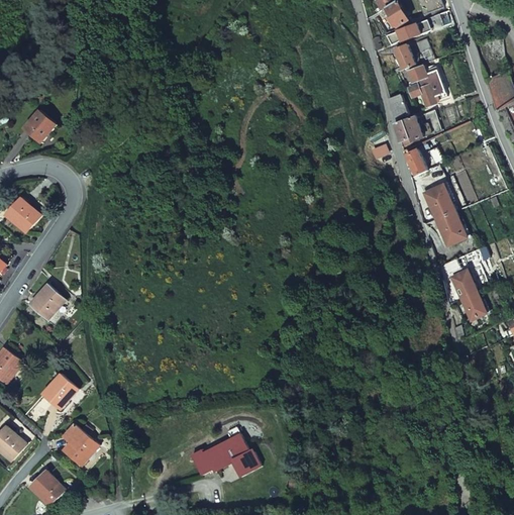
[(394,0),(384,6),(396,25),(407,18),(397,0),(394,0)]
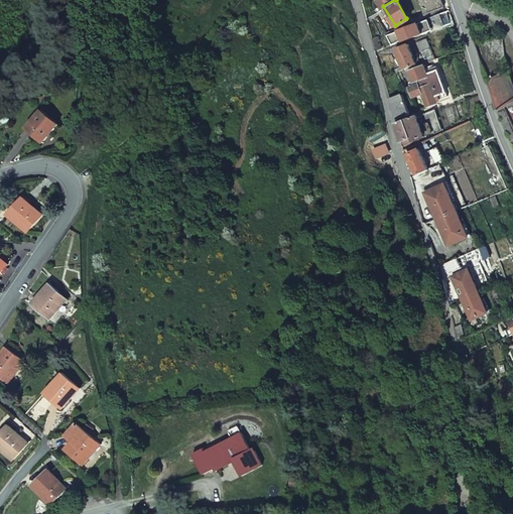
[(414,0),(419,14),(441,6),(438,0),(414,0)]
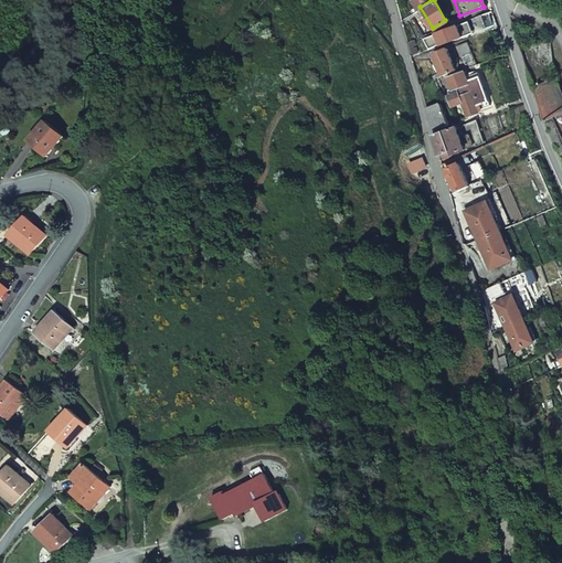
[(458,22),(454,24),(459,35),(463,34),(458,22)]
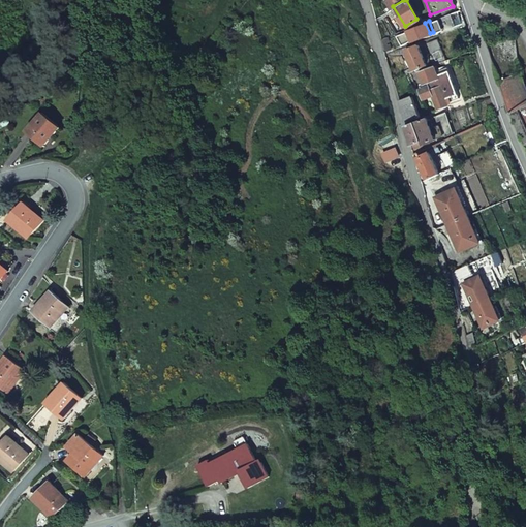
[(425,23),(405,30),(409,41),(430,33),(425,23)]
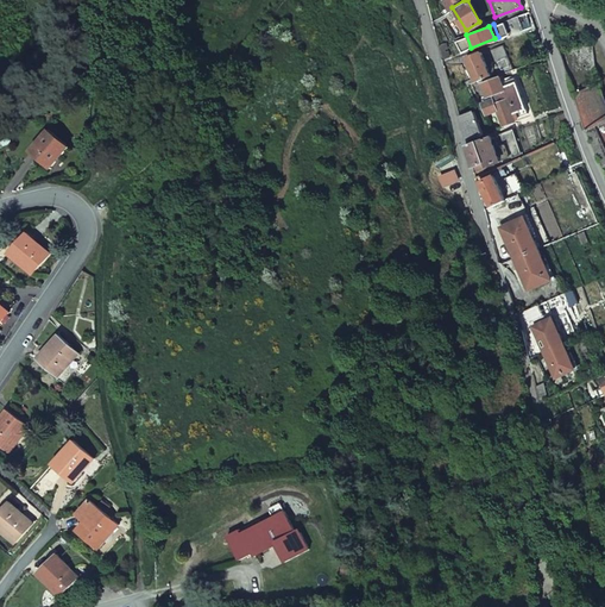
[(478,50),(462,57),(471,76),(461,81),(462,85),(487,74),(484,64),(478,50)]
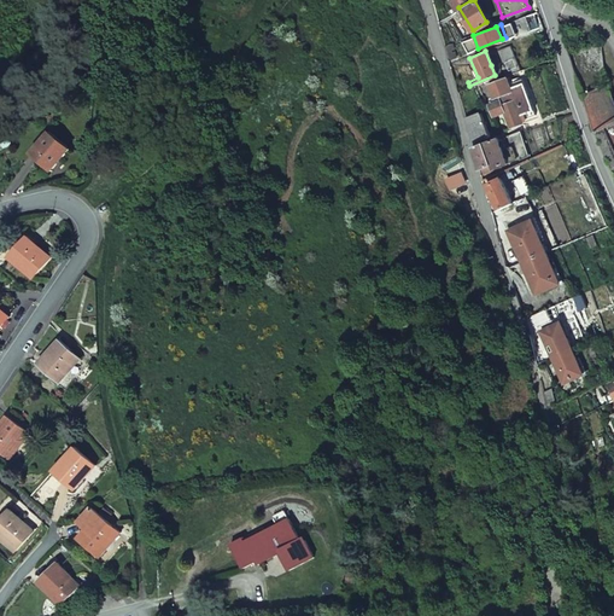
[(504,77),(485,83),(490,98),(496,96),(497,99),(485,104),(490,115),(501,110),(508,127),(520,123),(519,120),(533,114),(520,77),(507,82),(504,77)]
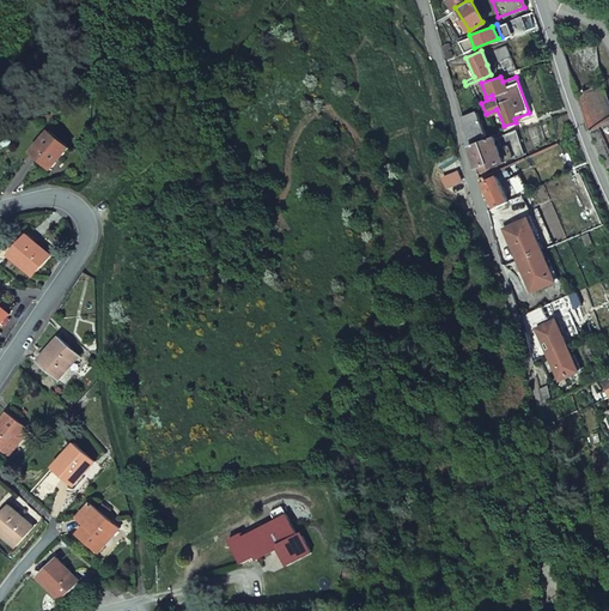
[(572,100),(586,131),(608,180),(608,113),(598,88),(572,100)]
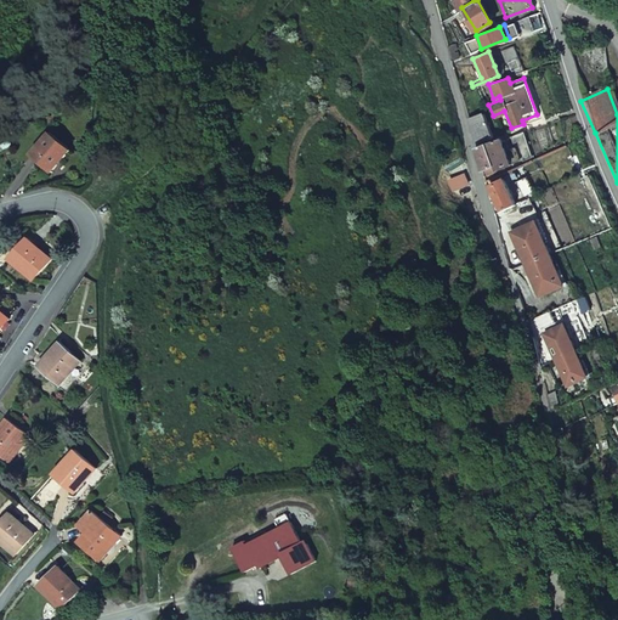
[(481,113),(465,118),(472,142),(489,136),(481,113)]
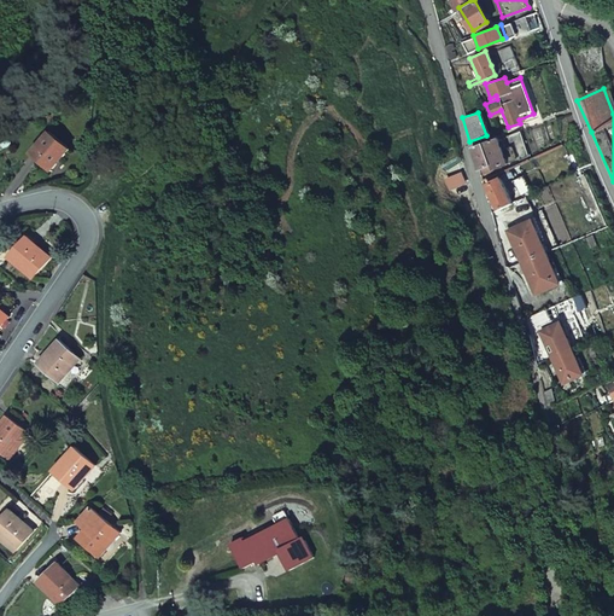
[(46,131),(28,152),(48,170),(66,147),(46,131)]
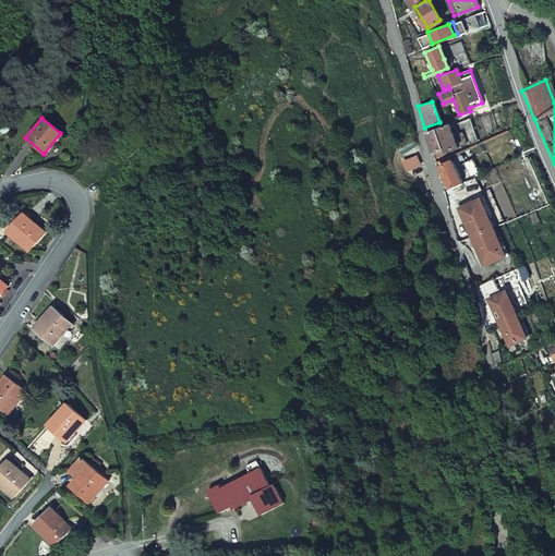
[(447,123),(425,131),(431,152),(442,147),(443,152),(456,146),(447,123)]
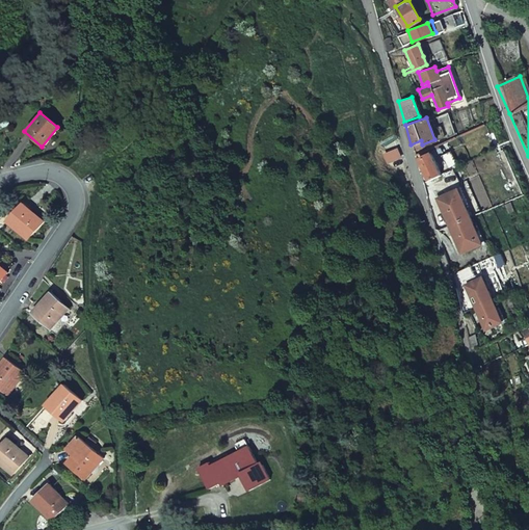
[(394,149),(381,154),(385,161),(397,156),(394,149)]
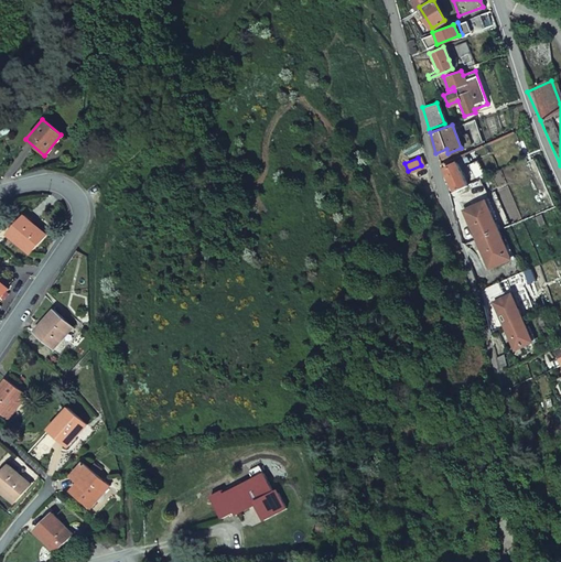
[(454,162),(442,168),(452,191),(465,184),(454,162)]
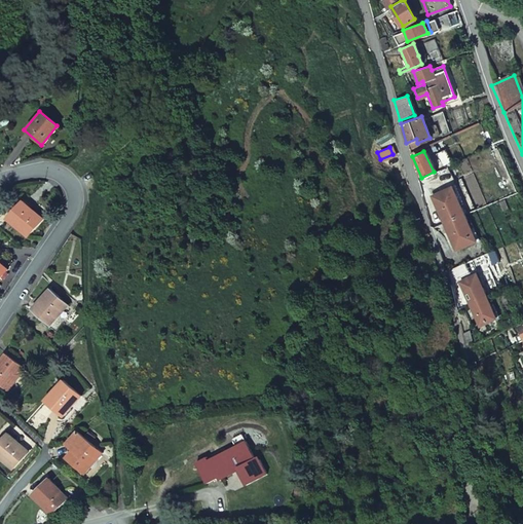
[(451,186),(430,195),(441,221),(462,213),(451,186)]
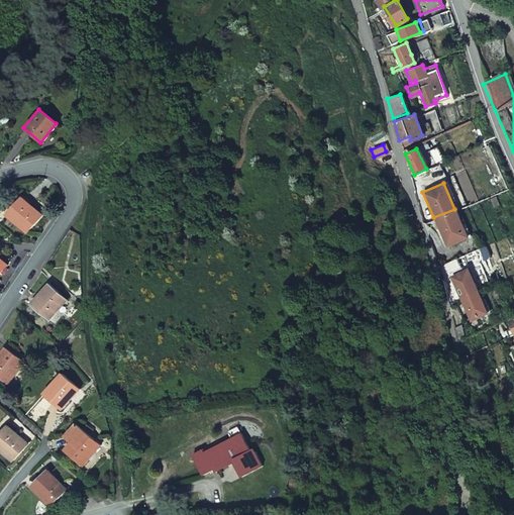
[(20,196),(4,214),(24,232),(40,214),(20,196)]
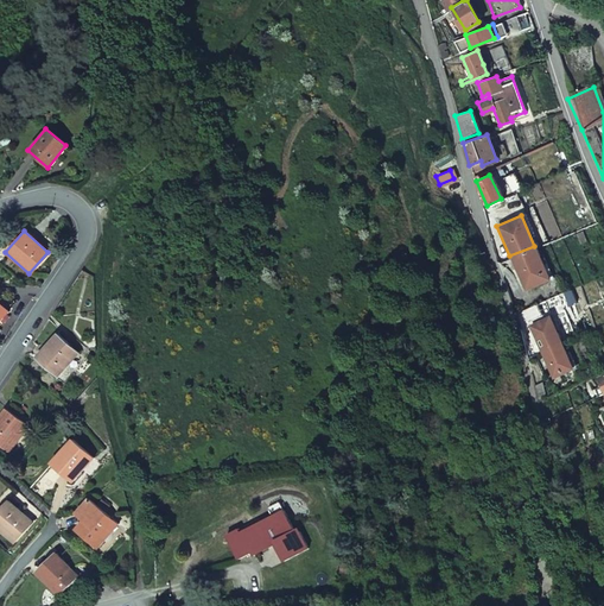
[(534,246),(509,256),(523,288),(548,278),(534,246)]
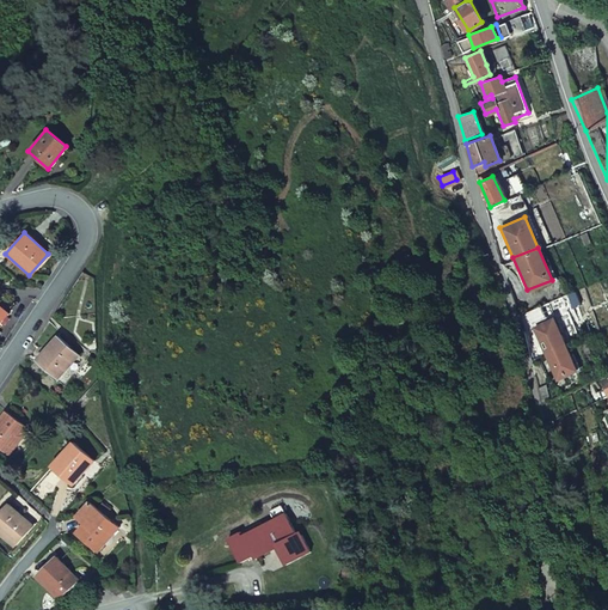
[(539,306),(523,313),(528,322),(542,316),(539,306)]
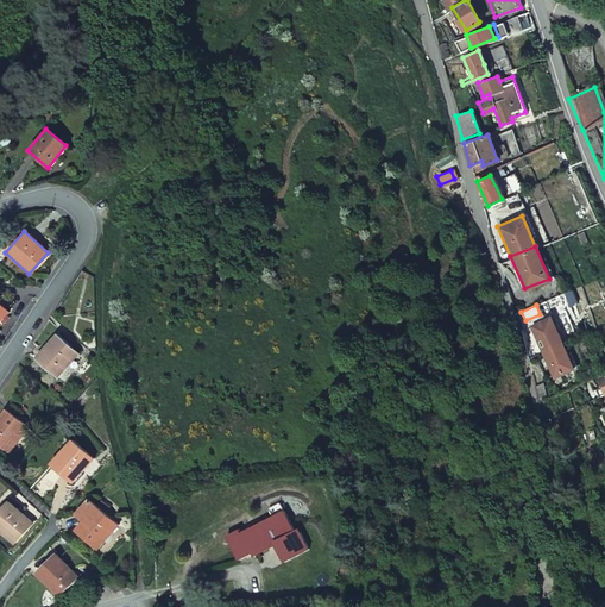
[(549,317),(529,325),(541,350),(560,342),(549,317)]
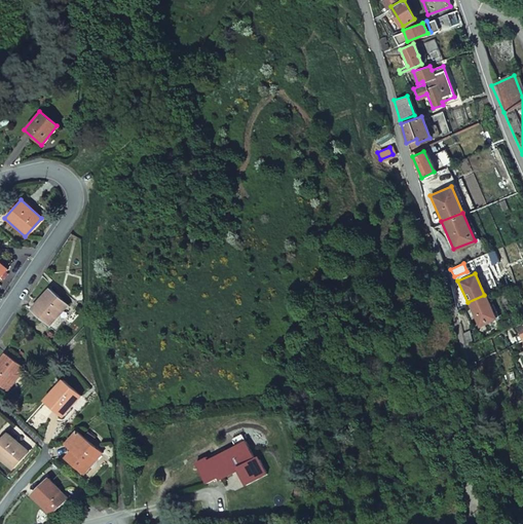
[(66,304),(48,288),(29,307),(47,324),(66,304)]
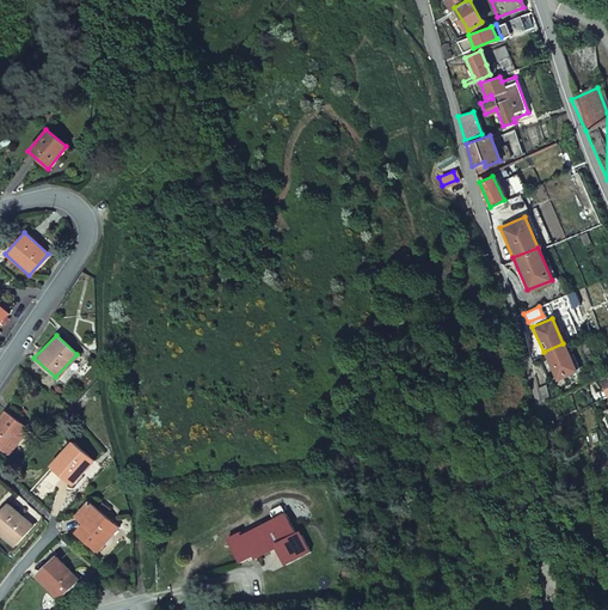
[(563,343),(544,352),(554,378),(575,370),(563,343)]
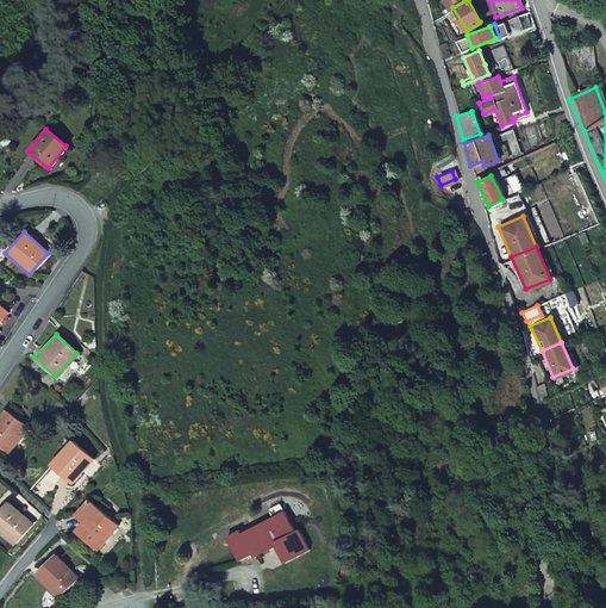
[(542,383),(532,386),(536,402),(545,397),(542,383)]
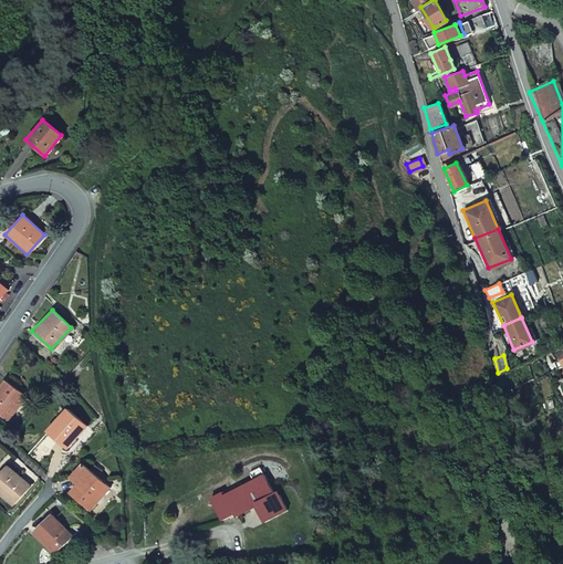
[(24,395),(3,379),(0,383),(0,415),(6,419),(24,395)]
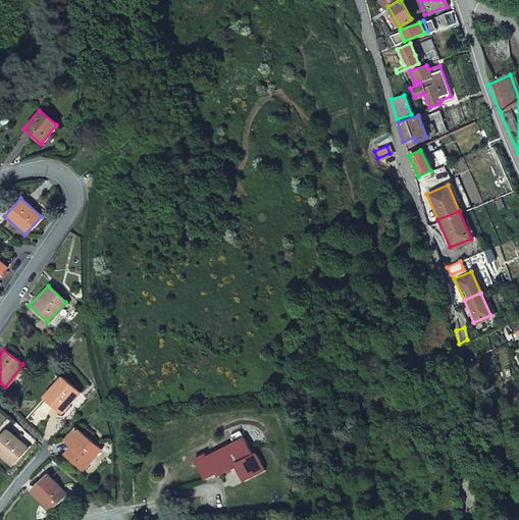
[(470,357),(463,362),(466,370),(472,369),(470,357)]
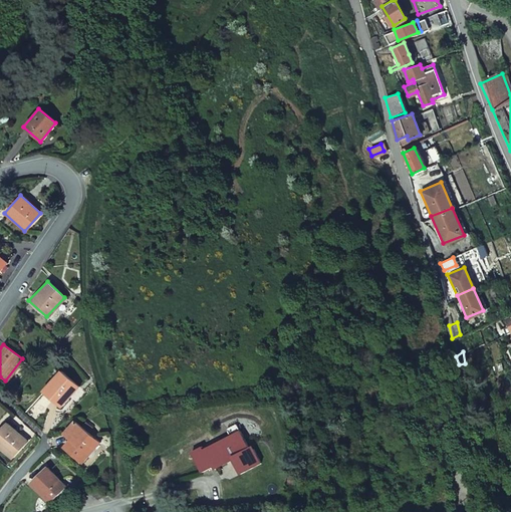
[(77,386),(59,369),(41,390),(59,406),(77,386)]
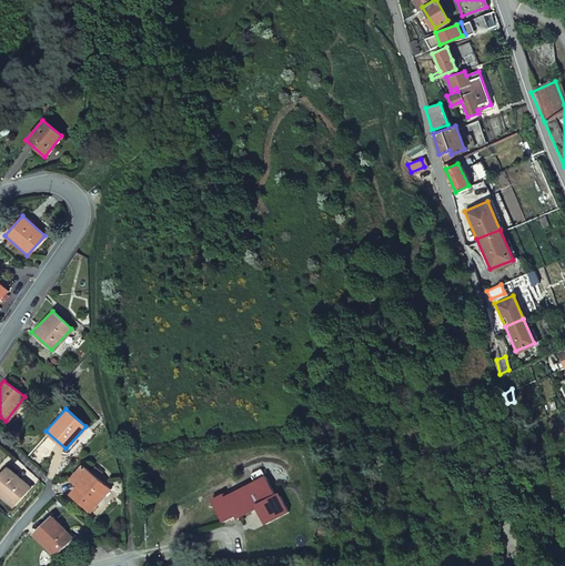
[(77,484),(69,493),(89,511),(109,488),(81,464),(69,477),(77,484)]
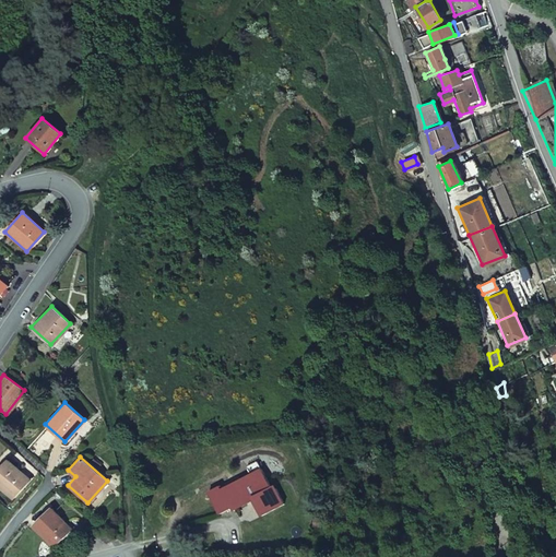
[(28,478),(7,459),(0,465),(0,488),(10,498),(28,478)]
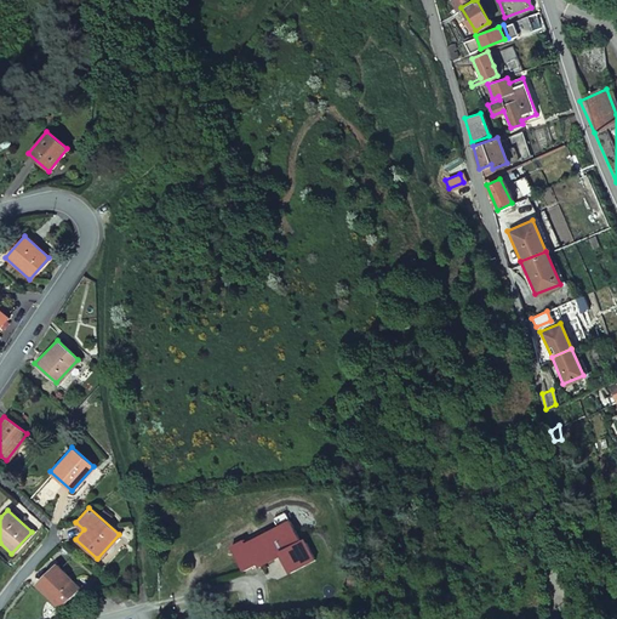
[(301,544),(287,520),(245,541),(257,566),(301,544)]
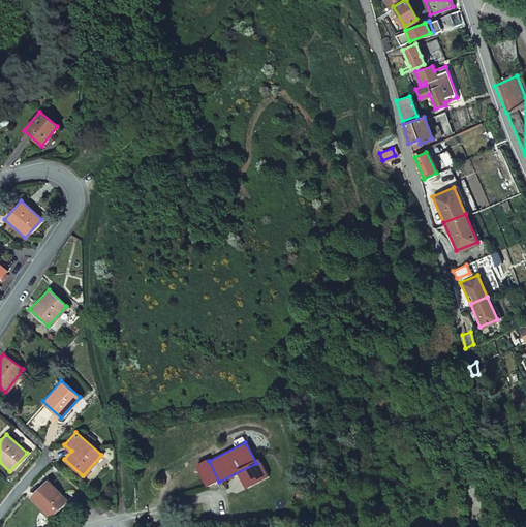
[(66,500),(47,479),(29,497),(49,517),(66,500)]
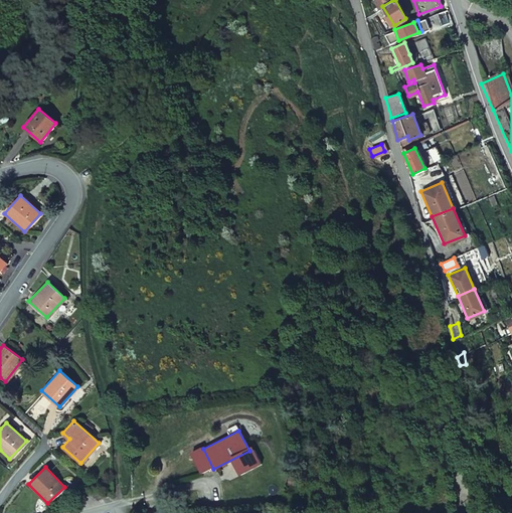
[(96,487),(91,490),(97,498),(102,495),(96,487)]
